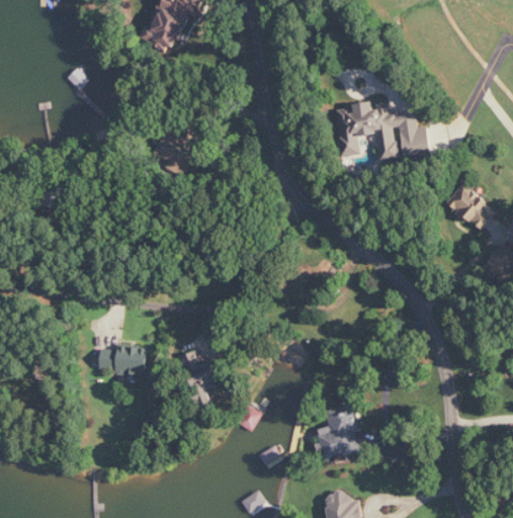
[(194,0),(159,0),(149,28),(158,31),(155,40),(177,49),(194,0)]
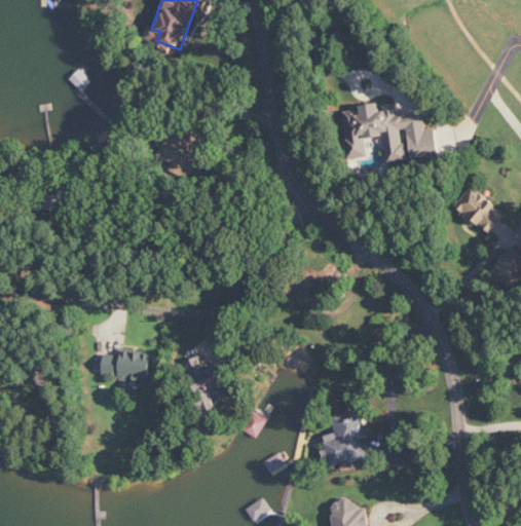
[(347,157),(366,154),(364,140),(381,138),(385,163),(405,160),(400,129),(405,128),(410,161),(437,156),(433,127),(424,129),(421,113),(396,117),(394,107),(377,110),(376,103),(356,106),(356,110),(340,112),(347,157)]
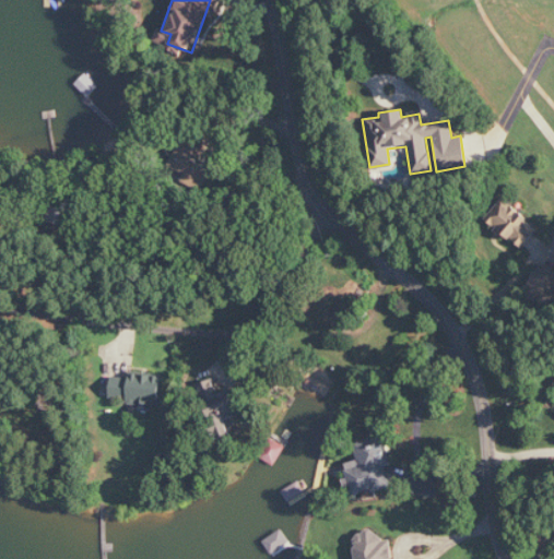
[(205,174),(189,168),(198,142),(185,138),(181,146),(189,149),(188,154),(175,150),(168,168),(178,171),(175,182),(199,191),(205,174)]
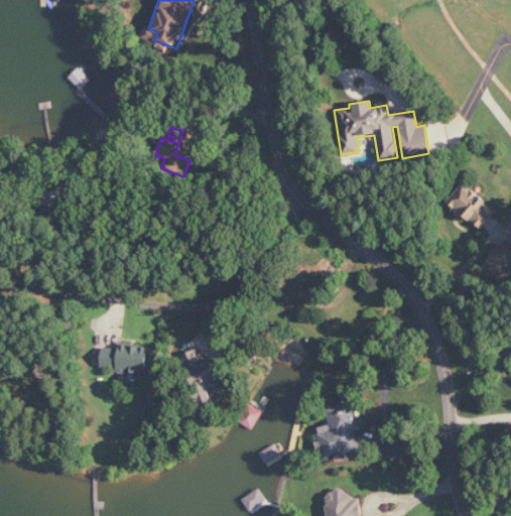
[(478,229),(494,210),(461,182),(444,203),(478,229)]
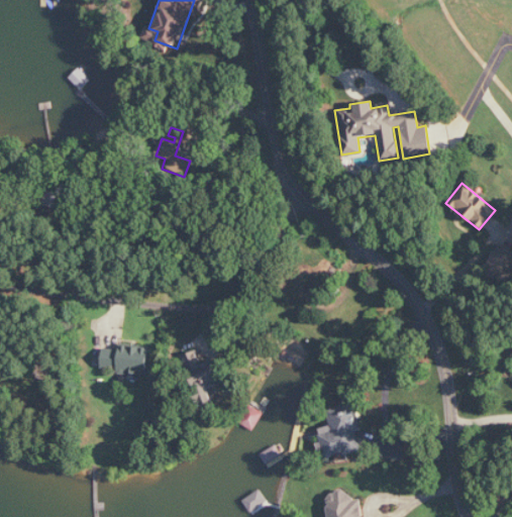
[(511,270),(511,252),(488,249),(485,277),(506,280),(507,270),(511,270)]
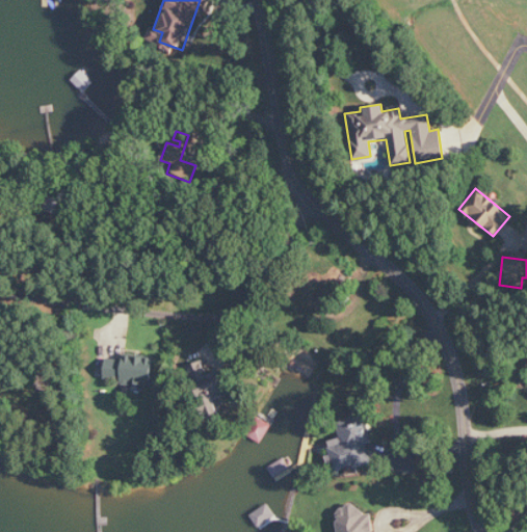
[(103,358),(101,383),(149,387),(151,356),(121,354),(121,360),(103,358)]
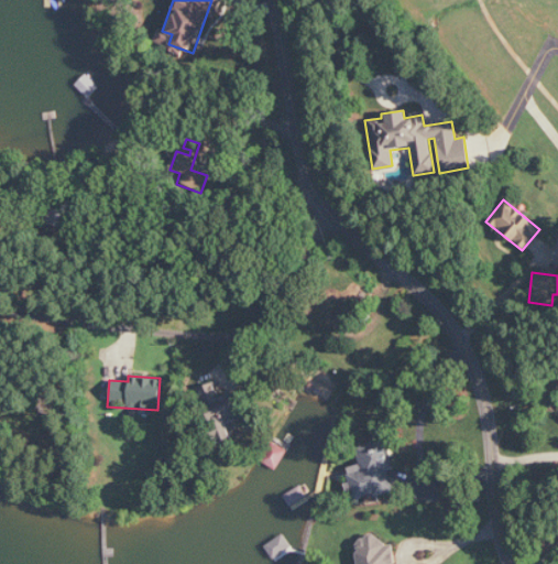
[(353,445),(358,464),(343,467),(349,488),(351,487),(354,500),(391,490),(385,470),(391,469),(382,437),(353,445)]
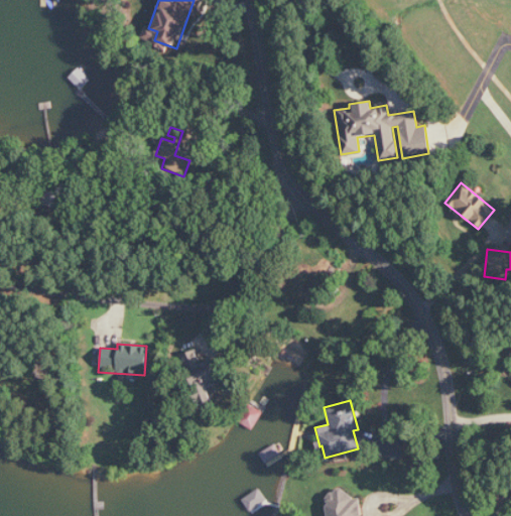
[(259,410),(239,401),(230,419),(251,429),(259,410)]
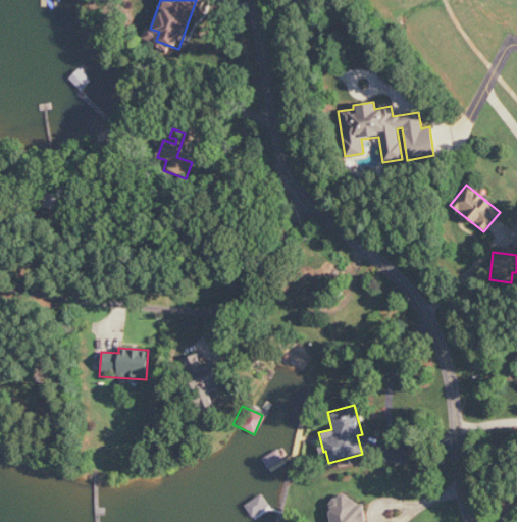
[(363,521),(361,504),(353,505),(352,494),(325,499),(328,521),(363,521)]
